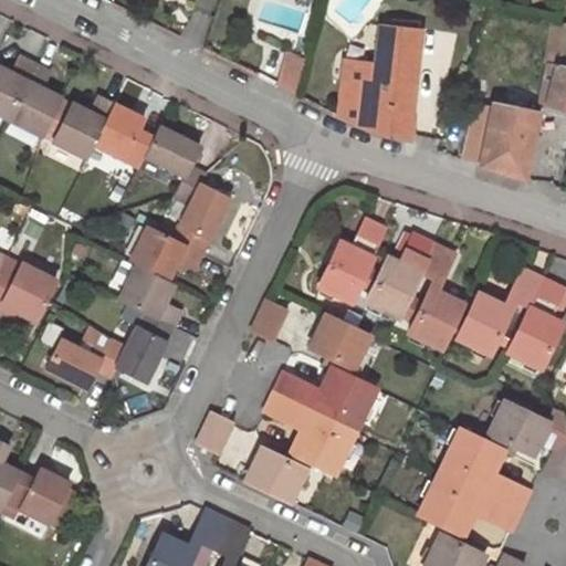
[(565,24),(551,22),(546,63),(556,64),(555,66),(559,66),(565,24)]
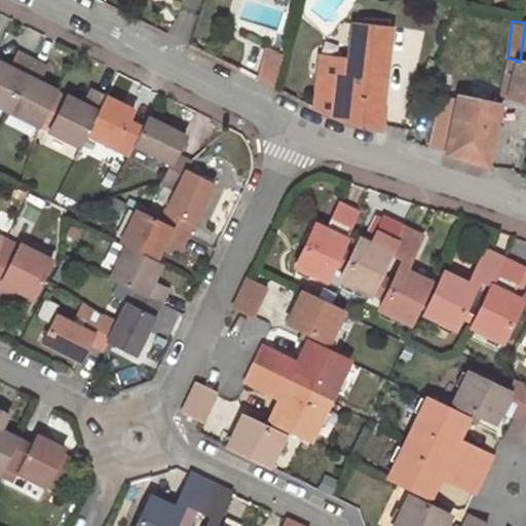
[(374,126),(378,128),(388,27),(353,24),(349,65),(320,54),(314,109),(341,120),(374,126)]
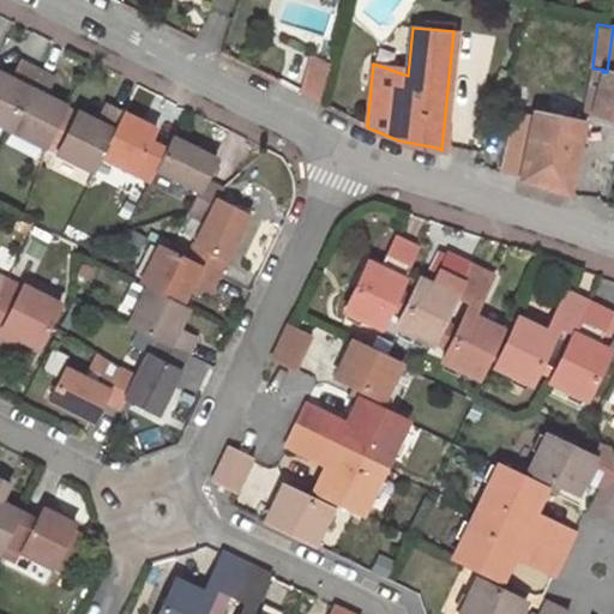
[(319,103),(325,80),(287,61),(276,82),(319,103)]
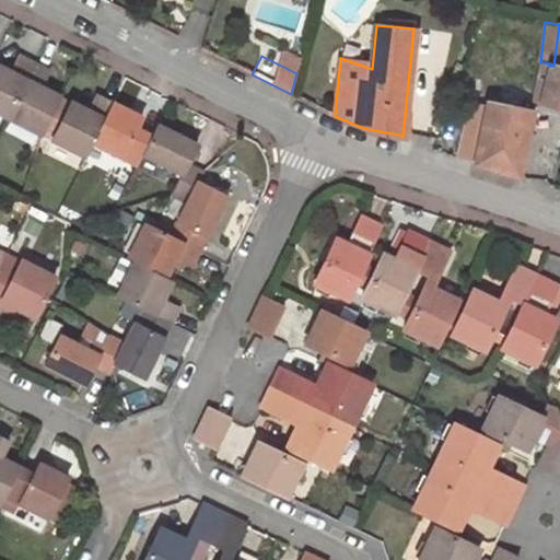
[(0,66),(0,112),(9,116),(35,65),(21,57),(13,73),(0,66)]
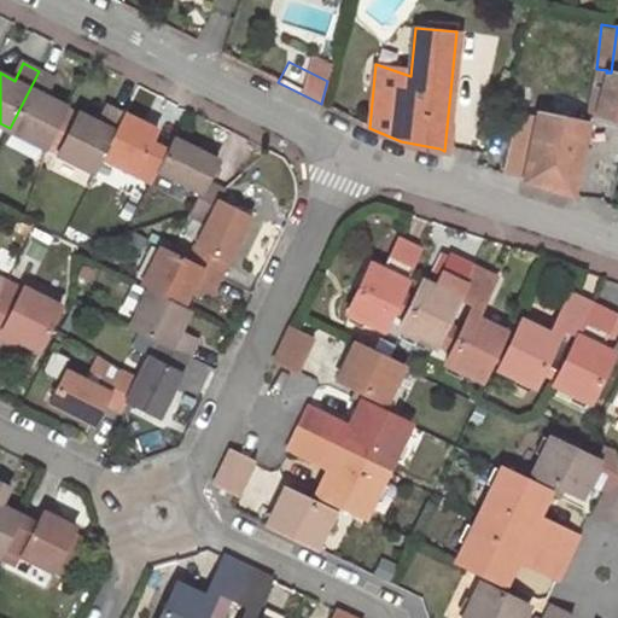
[(607,70),(596,69),(589,112),(617,120),(617,74),(611,73),(606,73),(607,70)]
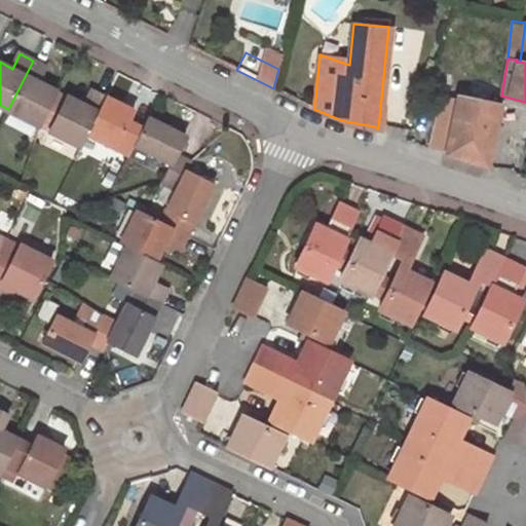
[(33,61),(8,109),(40,125),(57,91),(39,82),(46,68),(33,61)]
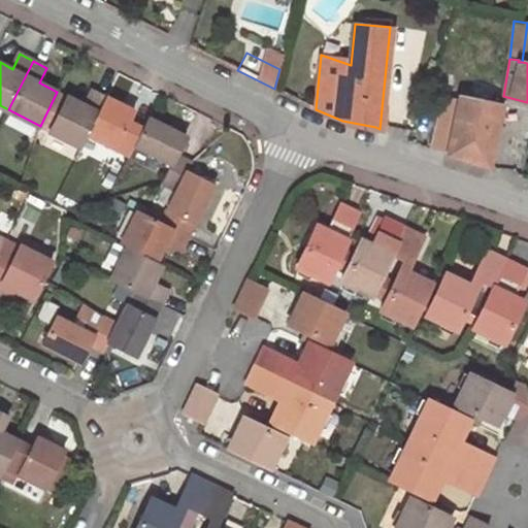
[(88,136),(107,97),(92,89),(85,104),(68,96),(50,130),(83,146),(88,136)]
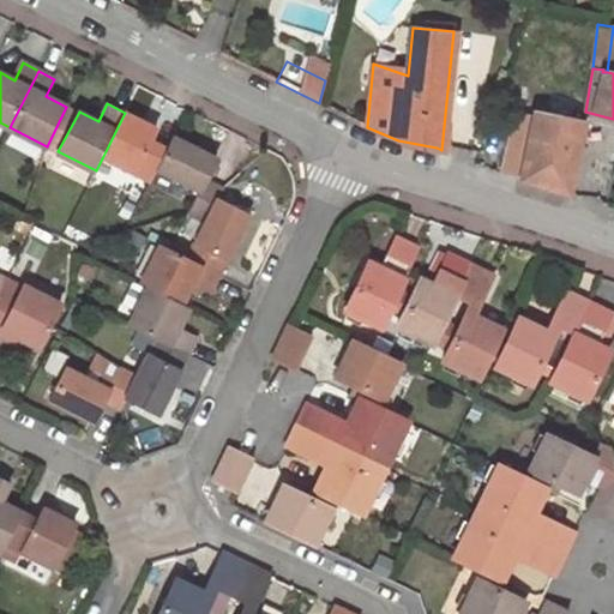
[(569,194),(584,120),(533,109),(528,143),(507,139),(500,173),(569,194)]
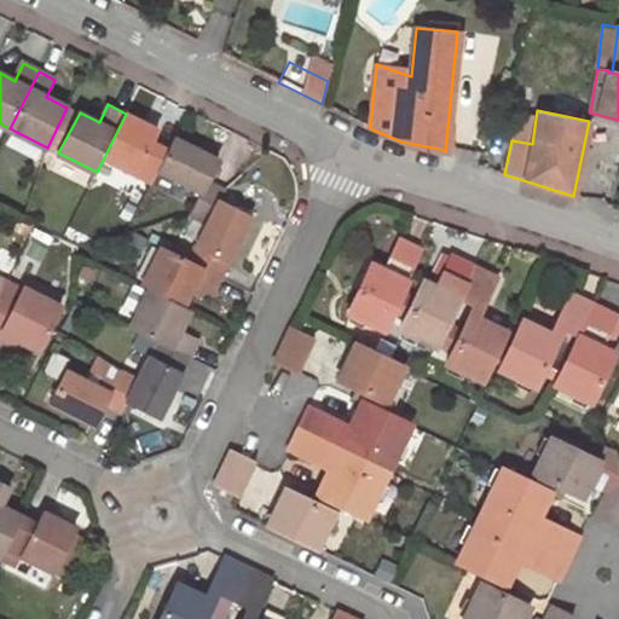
[(158,171),(168,150),(151,142),(157,129),(126,114),(103,160),(151,184),(158,171)]
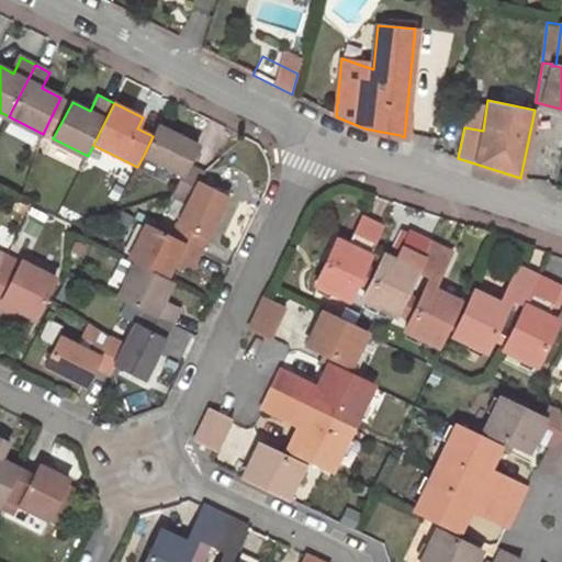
[(175,193),(190,201),(198,186),(204,173),(188,167),(199,145),(158,125),(153,136),(144,155),(184,175),(175,193)]
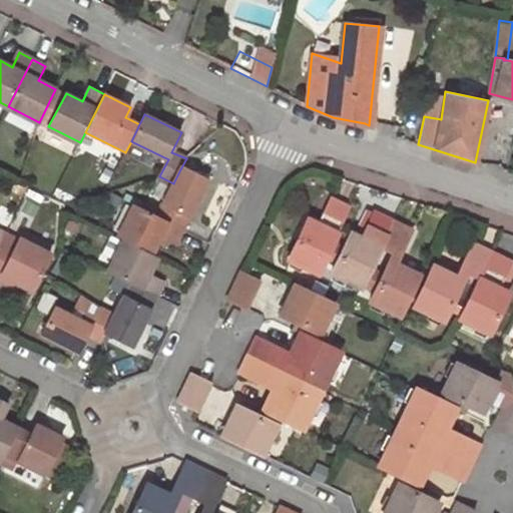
[(173,183),(157,215),(183,228),(206,180),(180,169),(173,183)]
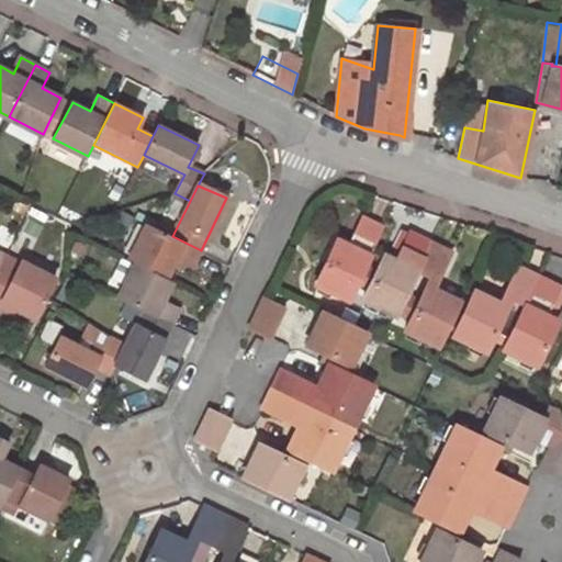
[(32,203),(23,199),(20,197),(14,206),(27,213),(32,203)]
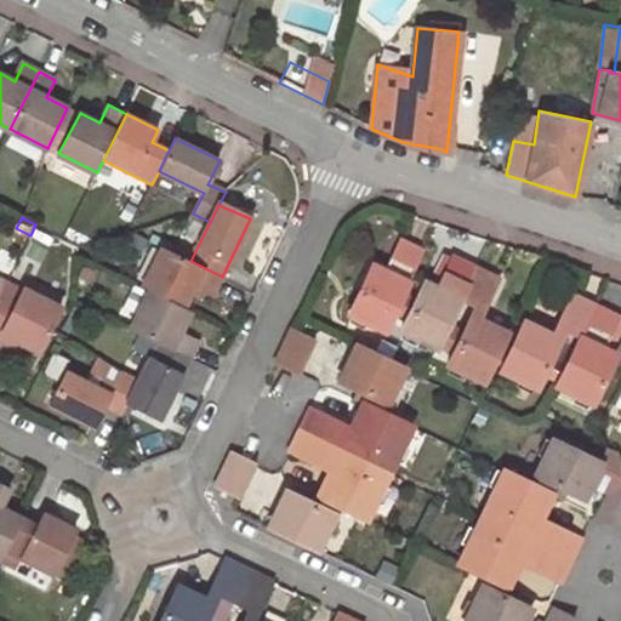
[(35,224),(30,235),(50,245),(55,235),(35,224)]
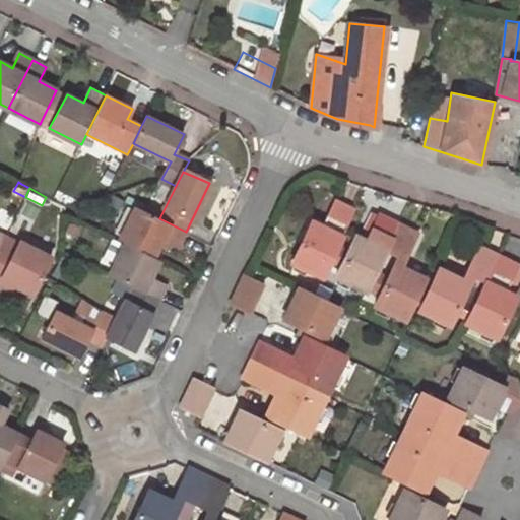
[(322,277),(353,208),(336,201),(324,226),(312,222),(293,264),(322,277)]
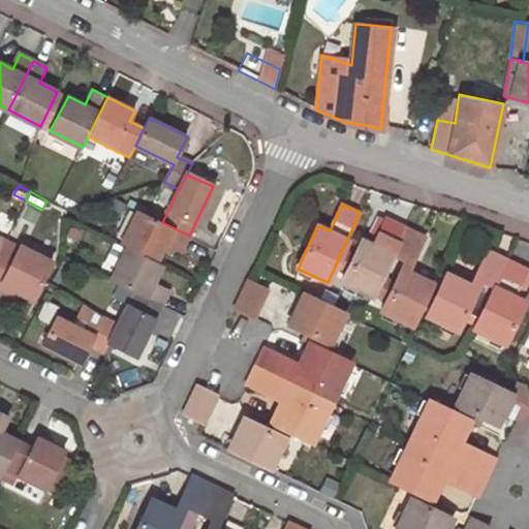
[(189,236),(162,222),(136,211),(120,243),(125,246),(157,261),(166,243),(182,250),(189,236)]
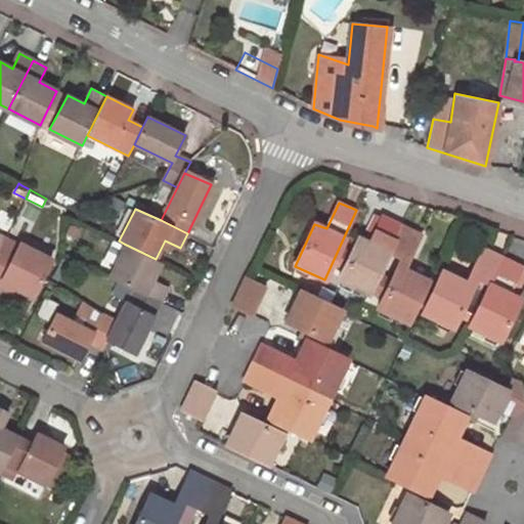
[(388,252),(400,226),(381,217),(368,243),(357,238),(338,280),(367,294),(388,252)]
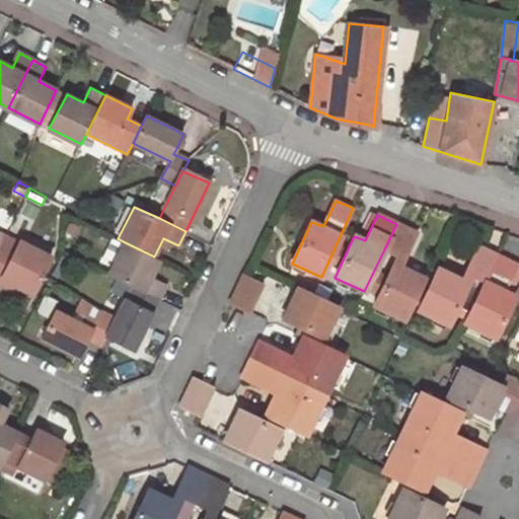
[(80,227),(69,222),(65,231),(76,236),(80,227)]
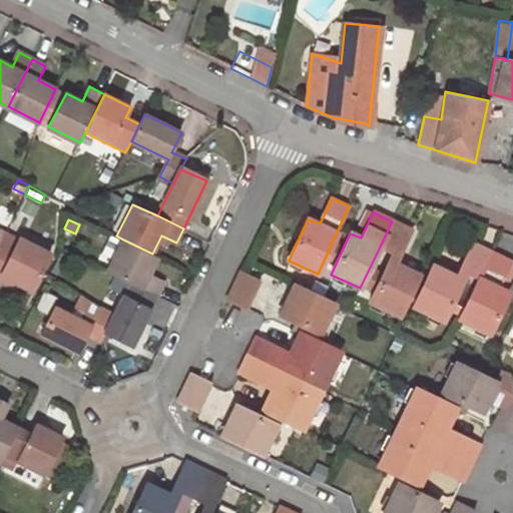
[(398,254),(410,229),(392,221),(380,246),(398,254)]
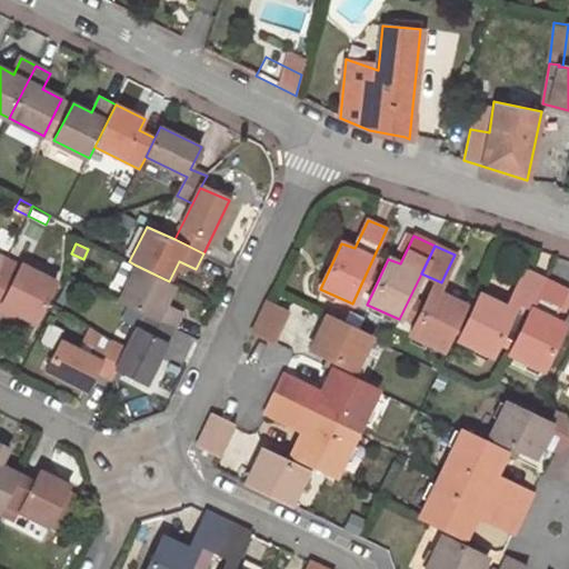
[(21,265),(8,257),(5,265),(18,271),(21,265)]
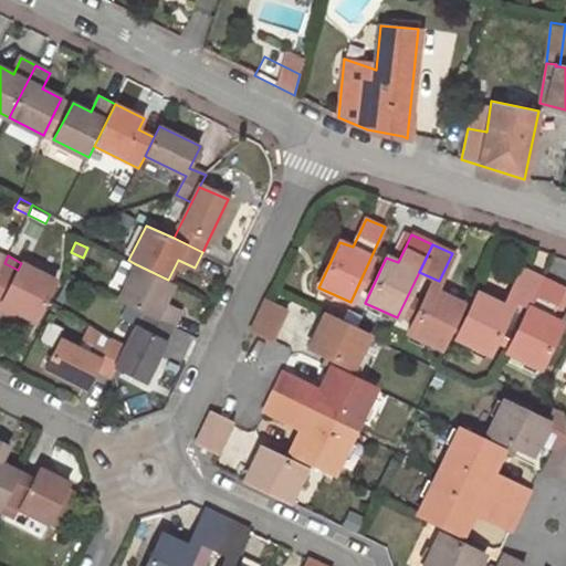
[(128,260),(122,257),(111,280),(123,286),(134,263),(128,260)]
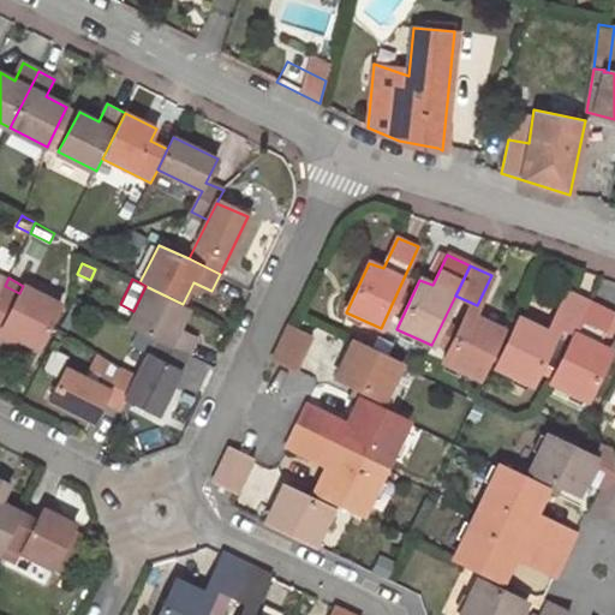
[(0,294),(0,335),(3,330),(19,339),(40,348),(61,304),(23,286),(19,293),(5,286),(0,294)]
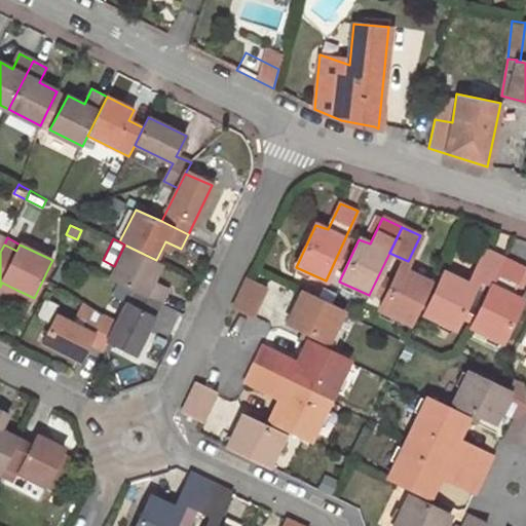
[(156,260),(124,245),(114,266),(109,277),(121,285),(133,291),(160,304),(167,289),(153,282),(162,263),(156,260)]
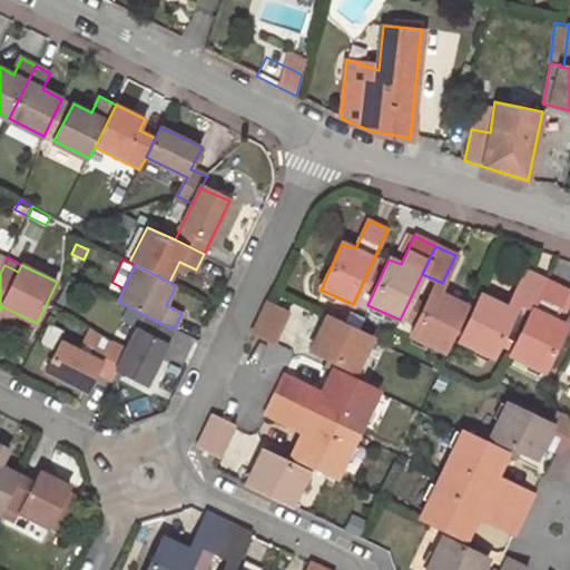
[(546,282),(523,272),(511,300),(532,310),(546,282)]
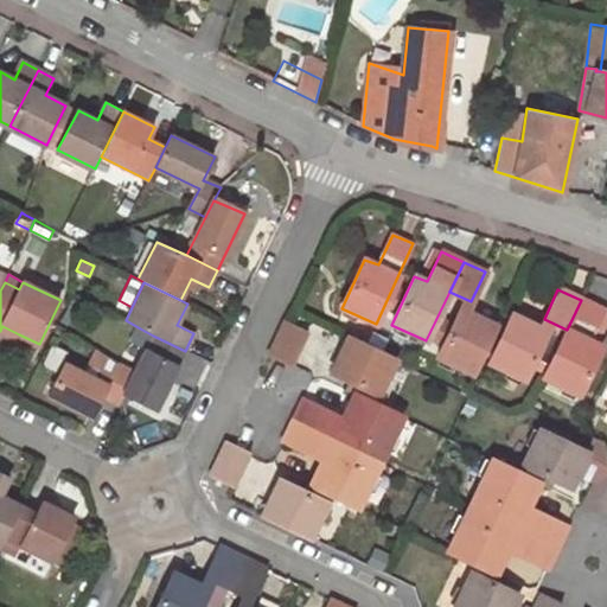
[(80,301),(71,299),(61,321),(68,326),(80,301)]
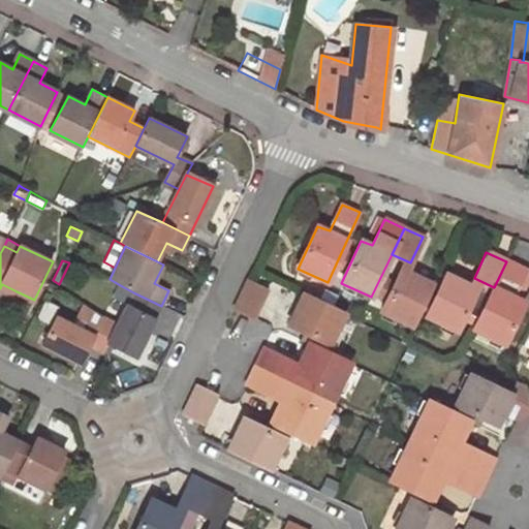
[(528,271),(506,261),(494,287),(474,330),(505,344),(526,302),(520,300),(516,298),(528,271)]
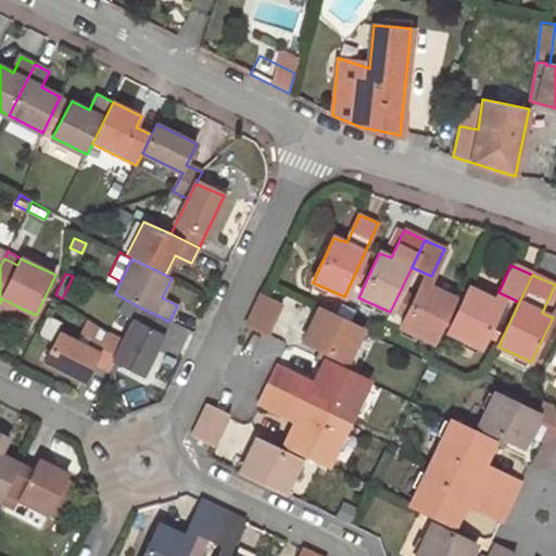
[(433,342),(453,298),(420,281),(400,327),(433,342)]
